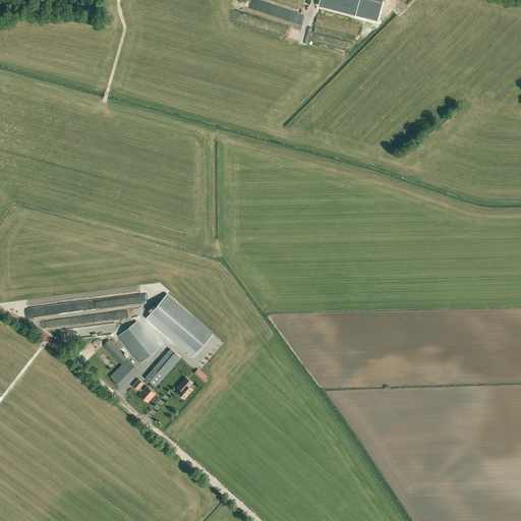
[(347,0),(353,1),(358,3),(355,15),(378,21),(382,0),(347,0)]
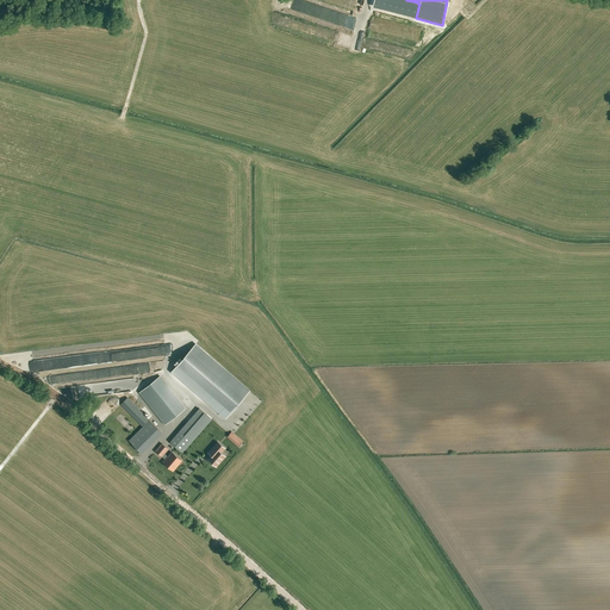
[(225,418),(249,391),(197,343),(172,372),(225,418)]
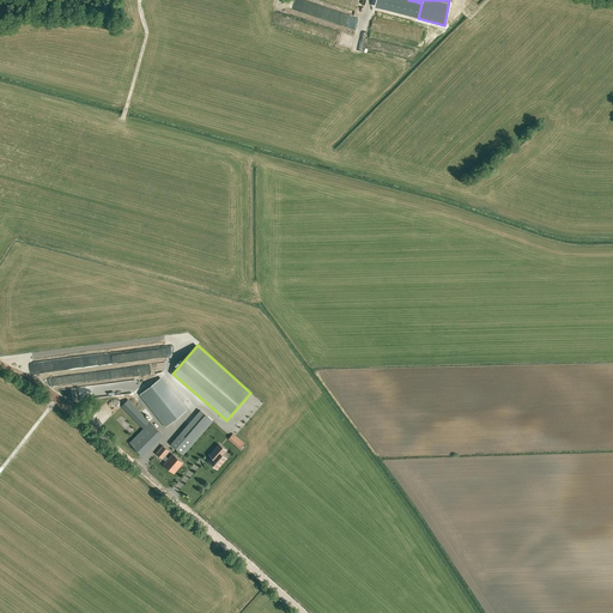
[(140,394),(161,420),(165,428),(187,411),(161,378),(140,394)]
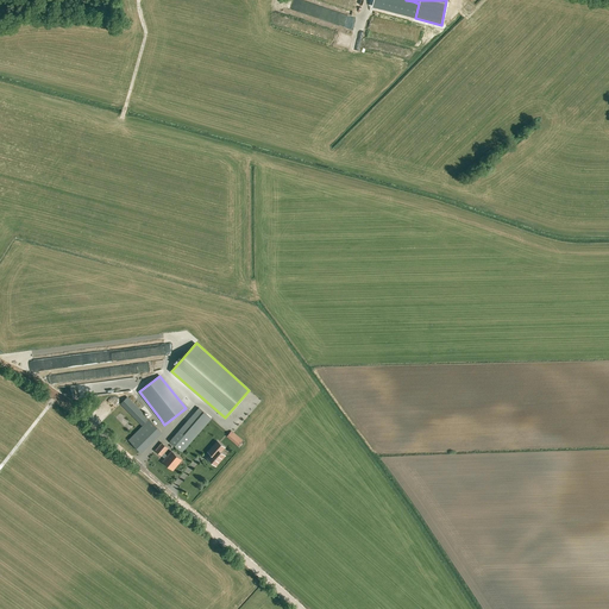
[(142,426),(149,419),(127,396),(120,403),(142,426)]
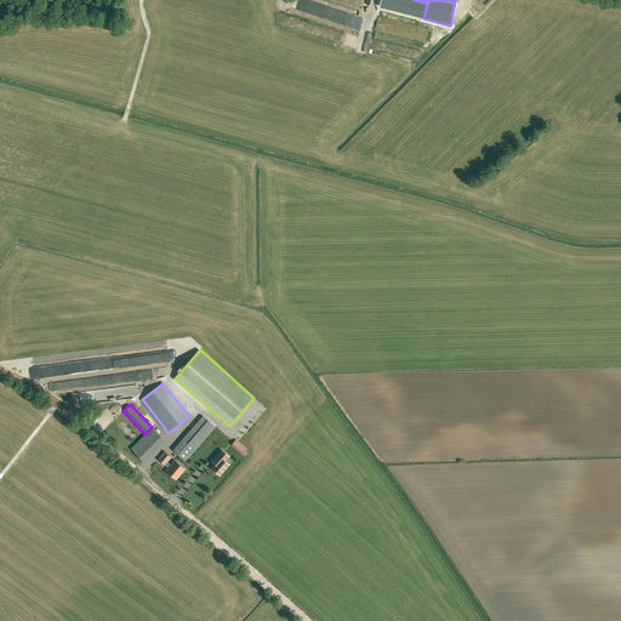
[(216,427),(203,415),(174,450),(186,461),(216,427)]
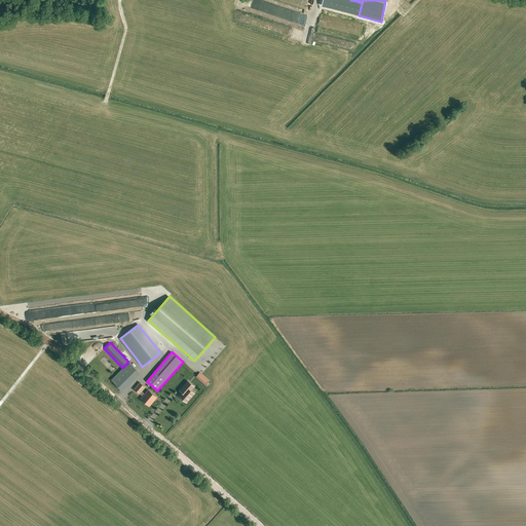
[(140,373),(129,363),(111,381),(121,390),(140,373)]
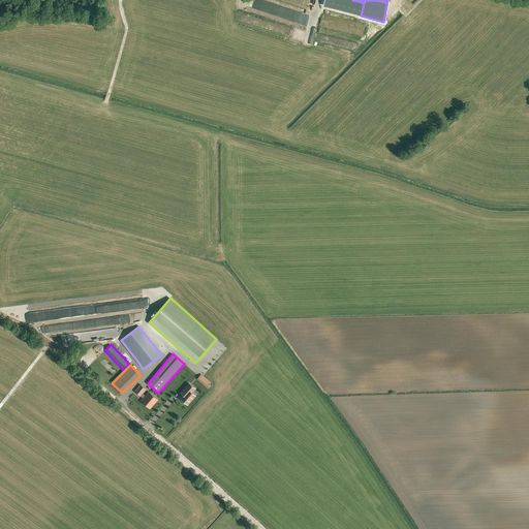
[(207,386),(211,382),(203,376),(201,374),(197,379),(207,386)]
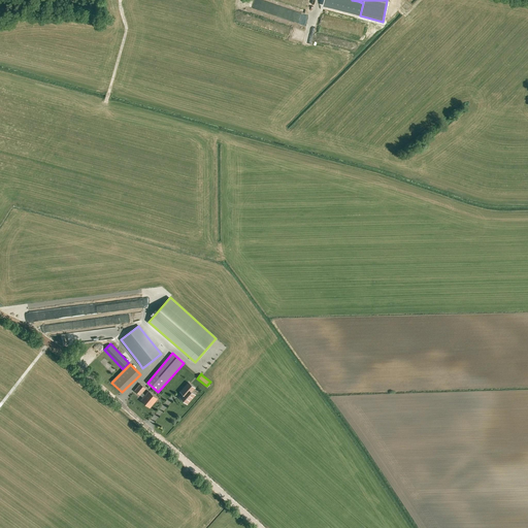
[(187,403),(195,394),(191,391),(195,388),(189,383),(180,392),(184,394),(180,397),(187,403)]
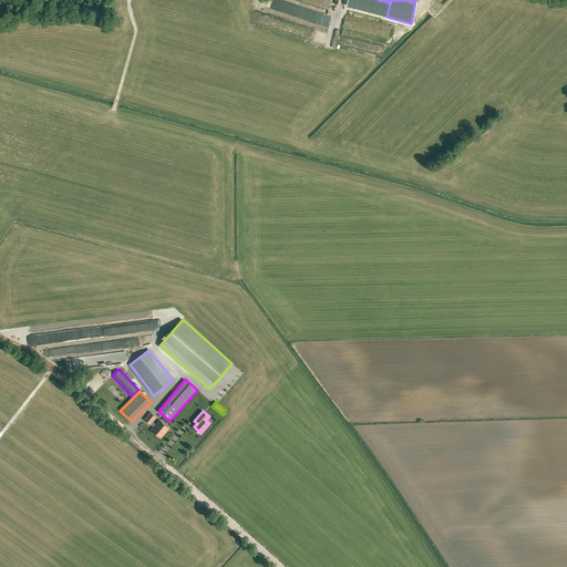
[(151,425),(153,423),(157,418),(151,412),(144,420),(151,425)]
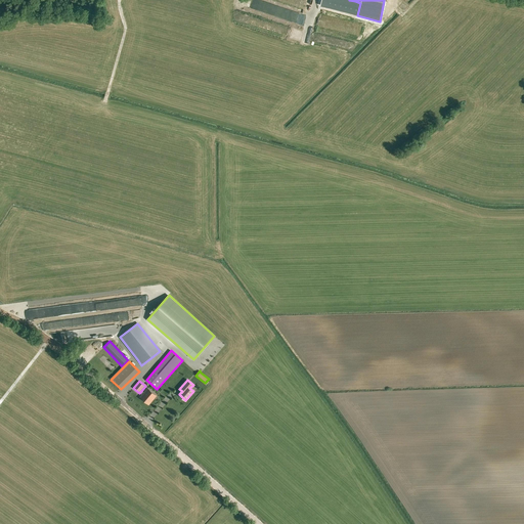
[(141,391),(139,393),(142,395),(140,398),(149,405),(157,396),(148,388),(144,393),(141,391)]
